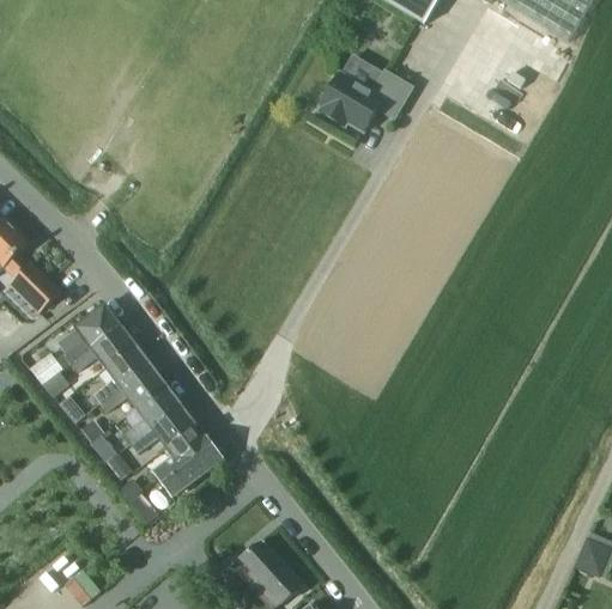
[(383,0),(423,24),(436,0),(497,0),(501,2),(567,41),(589,0),(383,0)]
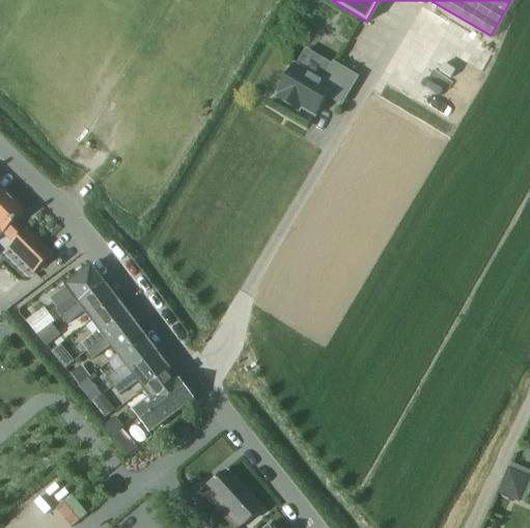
[(340,103),(356,77),(332,62),(322,81),(293,64),(276,92),(278,93),(276,98),(297,110),(300,106),(314,114),(326,94),(340,103)]
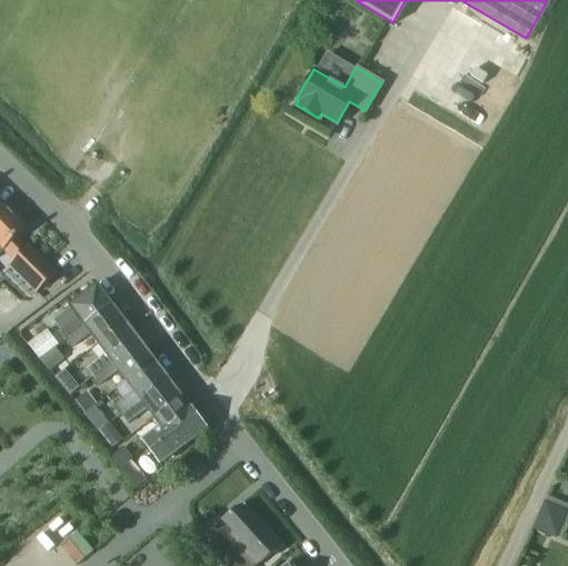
[(56,271),(27,242),(26,244),(17,235),(25,226),(3,204),(0,206),(0,251),(3,249),(13,258),(8,264),(36,291),(56,271)]
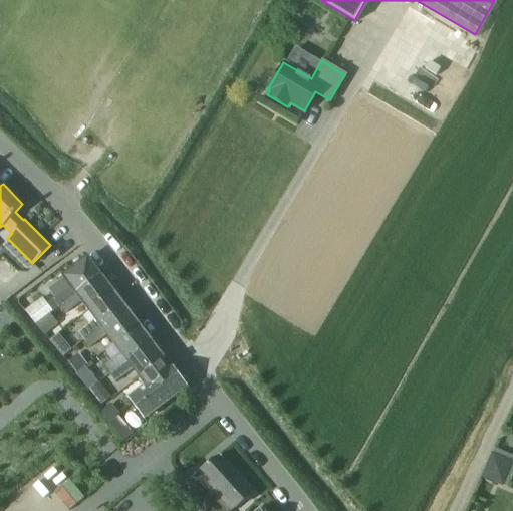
[(58,305),(100,274),(86,255),(62,274),(63,275),(47,287),(54,296),(53,297),(58,305)]
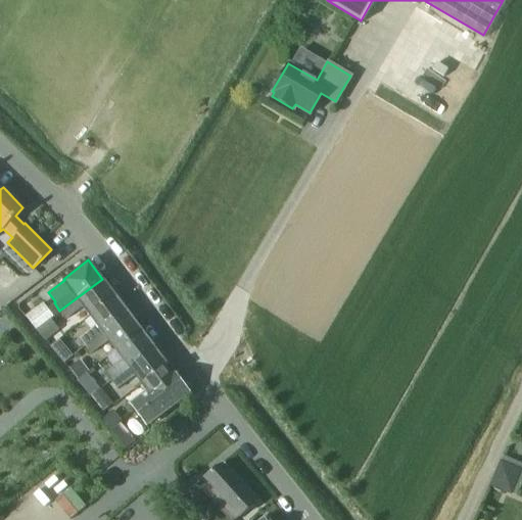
[(90,314),(115,295),(102,279),(59,311),(64,318),(83,304),(90,314)]
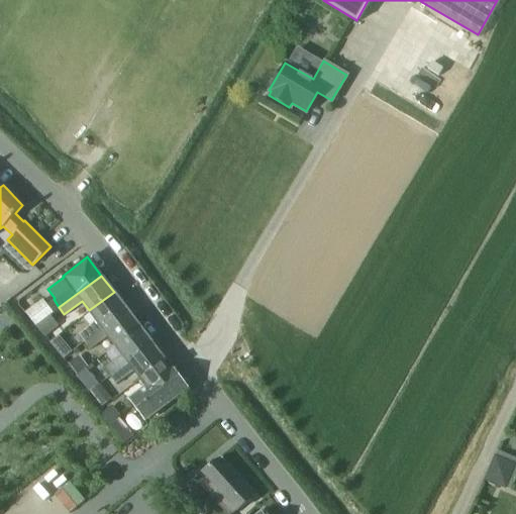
[(84,340),(126,309),(114,292),(89,310),(96,320),(79,333),(84,340)]
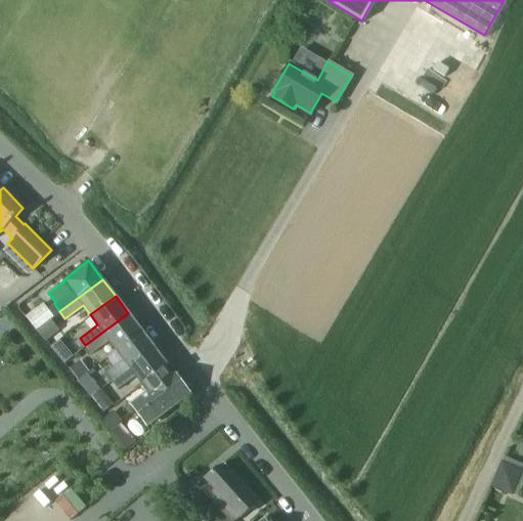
[(35,328),(52,314),(43,303),(26,315),(35,328)]
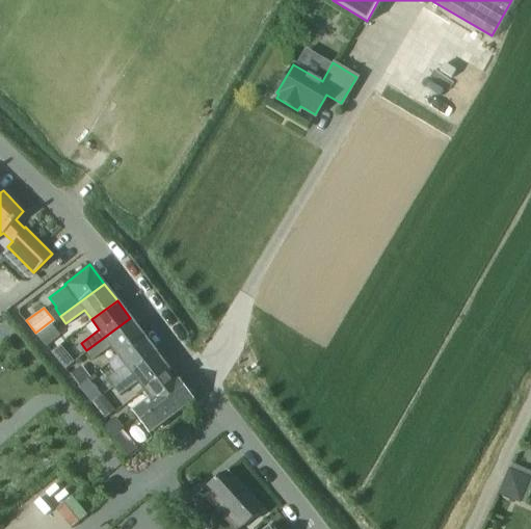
[(117,354),(143,336),(130,318),(86,350),(93,359),(110,344),(117,354)]
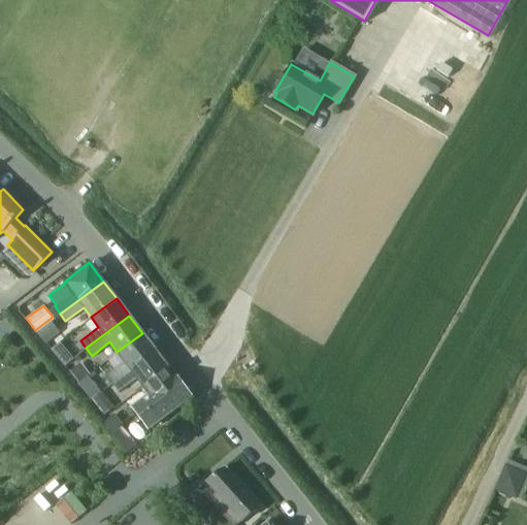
[(43,342),(58,331),(50,321),(36,331),(43,342)]
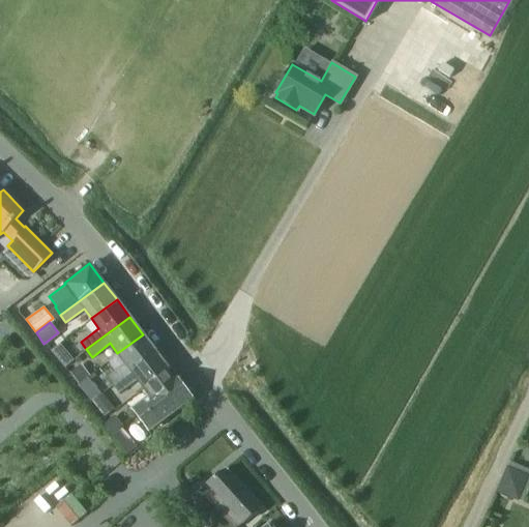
[(113,384),(155,351),(143,334),(117,353),(124,362),(107,376),(113,384)]
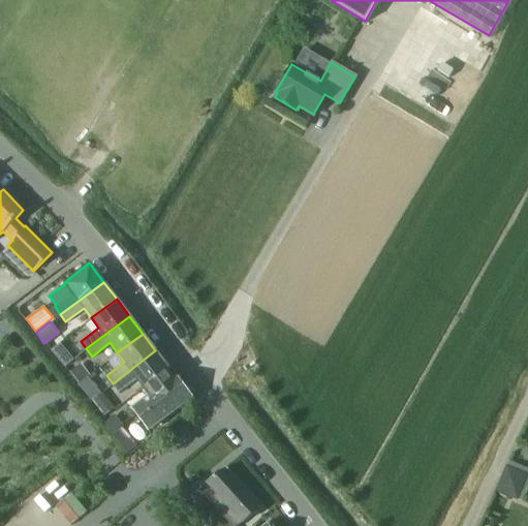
[(62,350),(56,356),(63,366),(69,361),(62,350)]
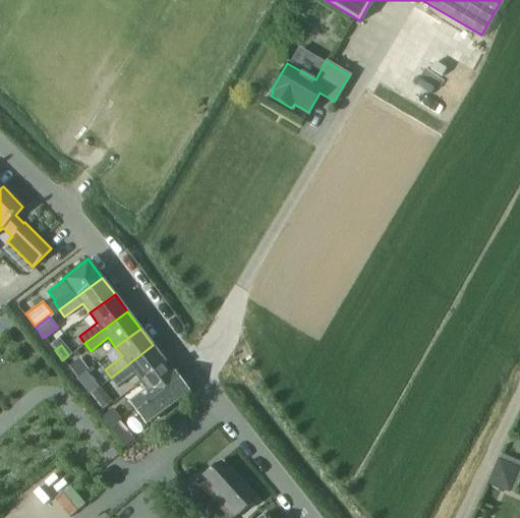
[(140,381),(165,361),(153,345),(111,378),(117,386),(134,372),(140,381)]
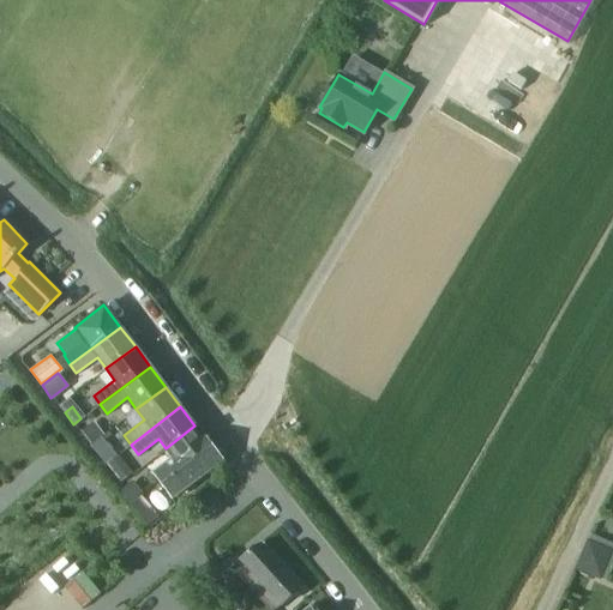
[(92,418),(79,428),(91,444),(101,435),(103,433),(92,418)]
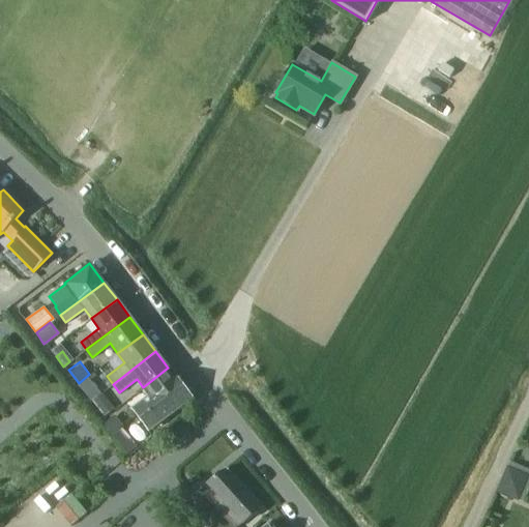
[(136,414),(179,382),(168,368),(143,387),(148,393),(130,408),(136,414)]
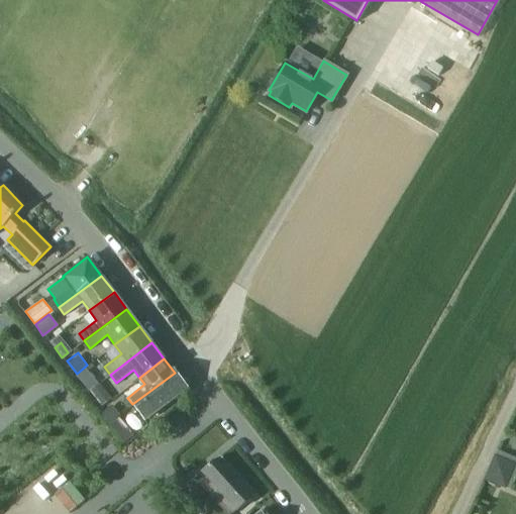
[(93,377),(85,367),(77,374),(85,384),(93,377)]
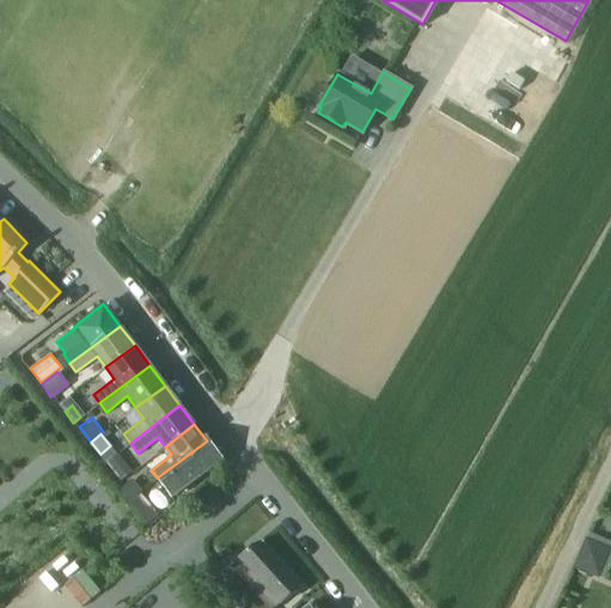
[(170,497),(220,459),(207,441),(157,478),(170,497)]
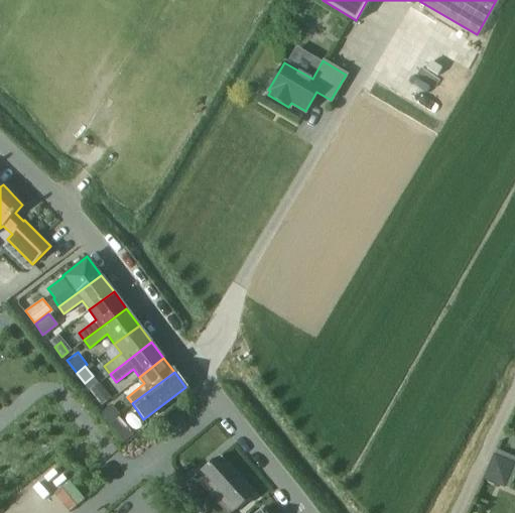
[(105,384),(93,393),(102,404),(113,395),(105,384)]
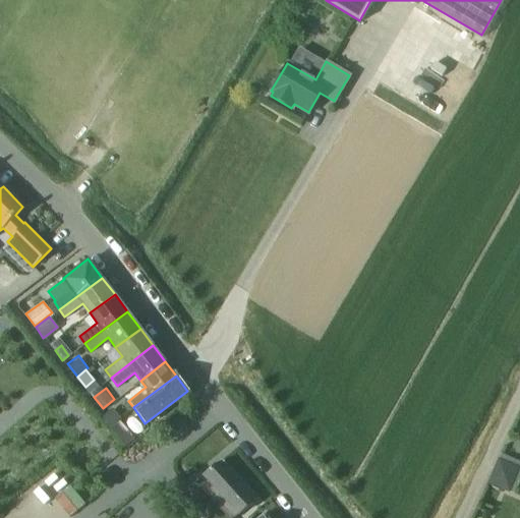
[(117,418),(109,408),(102,414),(109,424),(117,418)]
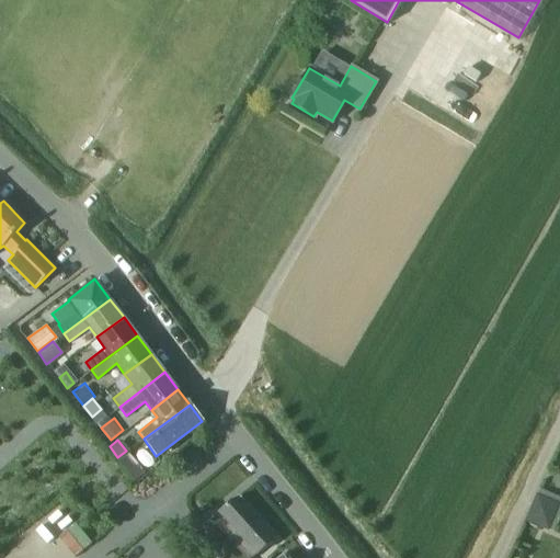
[(135,478),(150,467),(143,458),(128,469),(135,478)]
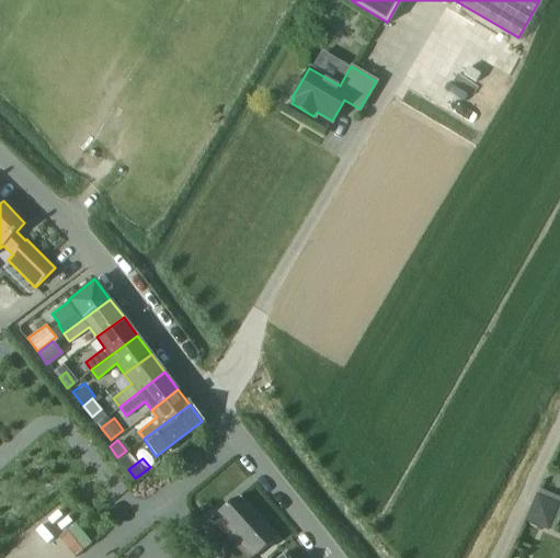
[(559,514),(559,496),(539,487),(526,517),(553,530),(559,514)]
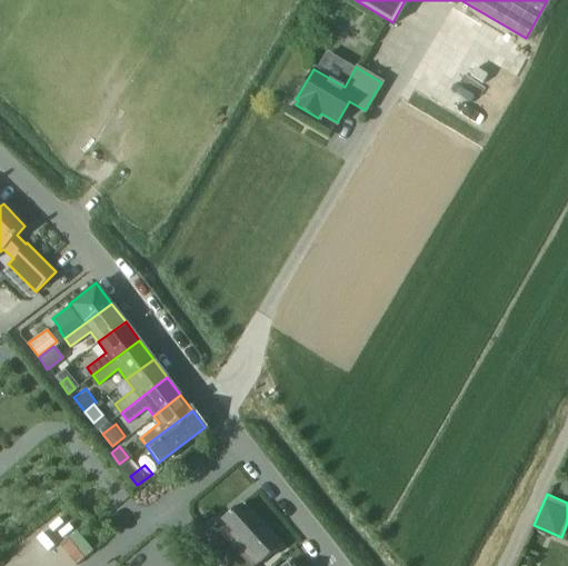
[(191,552),(202,565),(252,565),(259,560),(260,560),(278,545),(240,504),(222,518),(222,519),(213,527),(246,562),(240,565),(236,565),(209,536),(191,552)]
